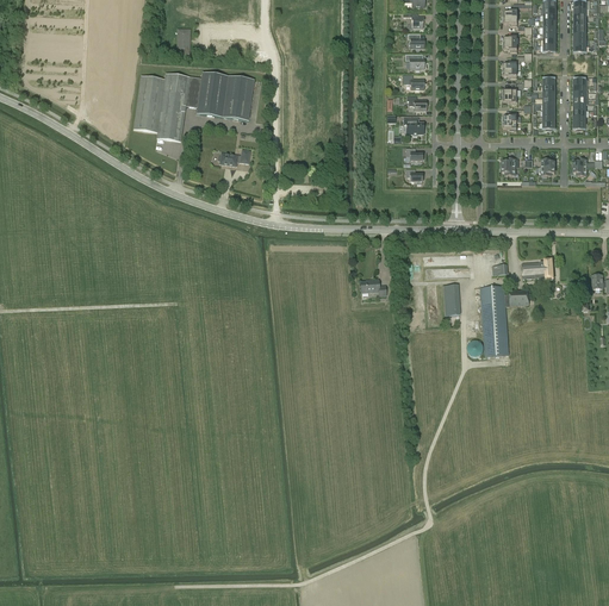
[(504,11),(504,16),(515,16),(519,16),(519,7),(526,7),(526,2),(514,2),(514,7),(511,7),(511,10),(505,10),(505,11),(504,11)]
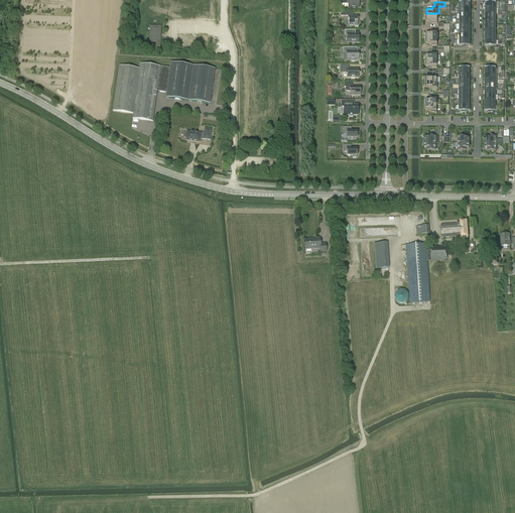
[(342,10),(342,13),(349,13),(349,16),(350,16),(350,23),(359,23),(359,18),(358,18),(358,16),(360,16),(360,13),(355,13),(355,10),(342,10)]
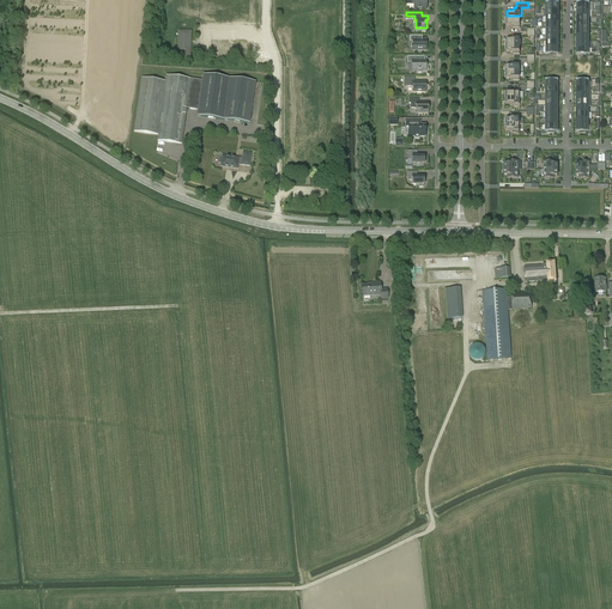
[(193,28),(179,28),(179,52),(192,53),(193,28)]
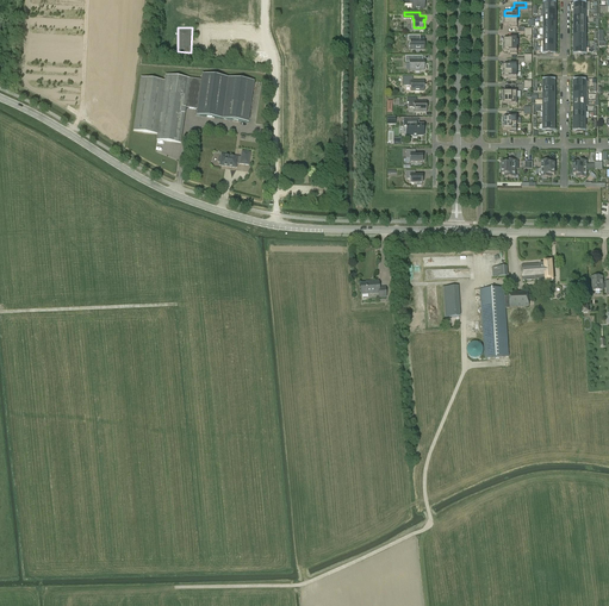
[(409,32),(409,38),(411,38),(411,47),(416,47),(416,49),(421,49),(421,47),(426,47),(426,37),(421,37),(420,36),(420,32),(409,32)]
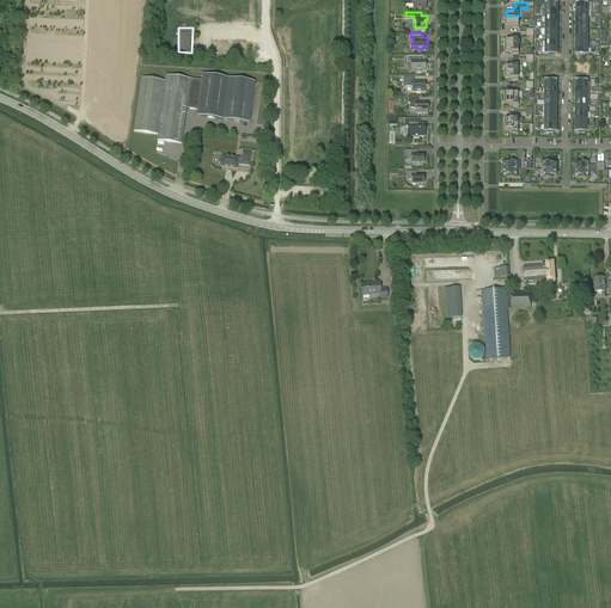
[(408,54),(408,60),(411,60),(411,67),(417,67),(417,69),(422,69),(422,67),(427,67),(427,66),(427,62),(427,57),(420,57),(420,54),(408,54)]
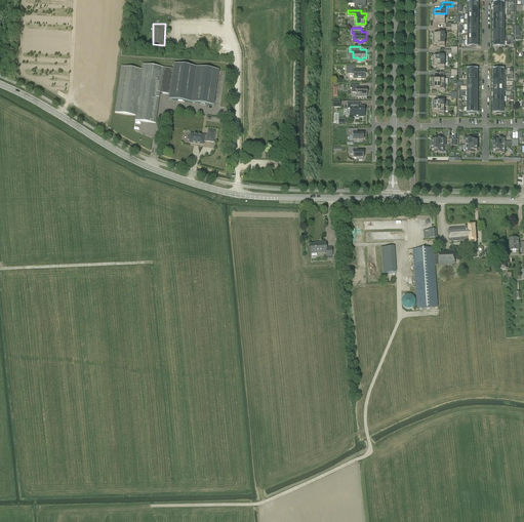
[(434,54),(434,58),(435,58),(446,58),(446,53),(448,53),(448,51),(452,51),(452,48),(446,48),(446,51),(440,51),(440,53),(435,53),(435,54),(434,54)]
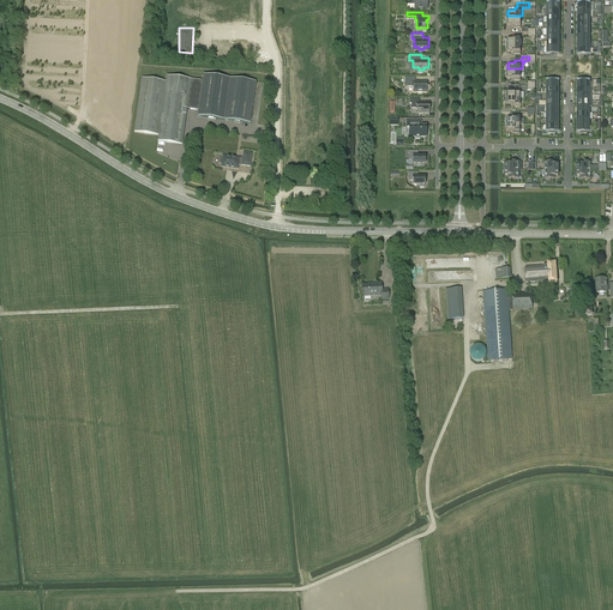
[(257,78),(204,71),(204,77),(168,72),(167,78),(143,74),(136,128),(160,132),(158,138),(182,142),(188,106),(199,107),(199,113),(251,120),(257,78)]
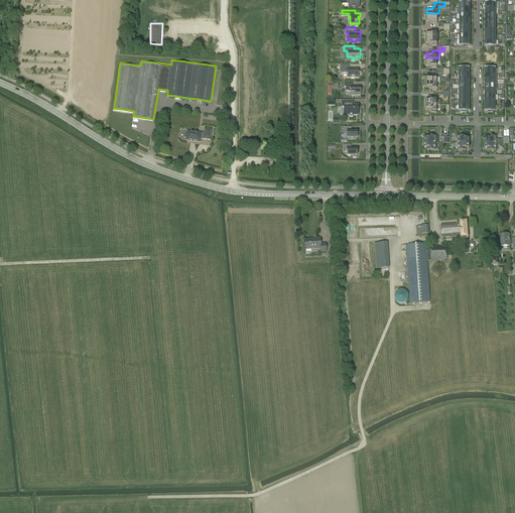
[(341,62),(341,69),(342,70),(349,70),(349,75),(352,75),(353,76),(355,76),(355,75),(359,75),(359,73),(361,72),(360,71),(360,66),(350,66),(350,62),(341,62)]
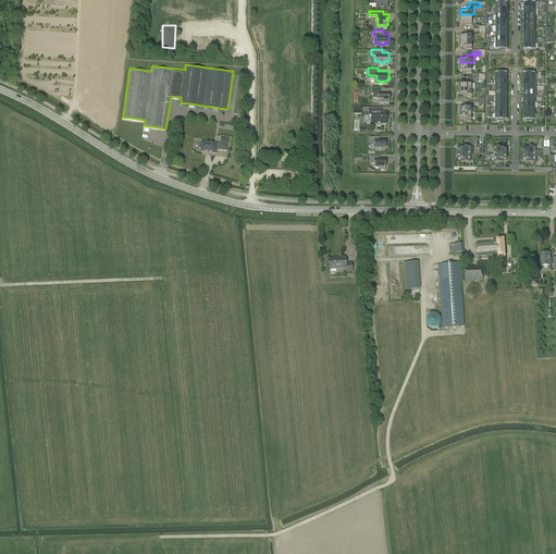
[(372,86),(372,90),(374,90),(374,96),(378,96),(379,97),(379,99),(390,99),(390,90),(381,90),(381,86),(372,86)]
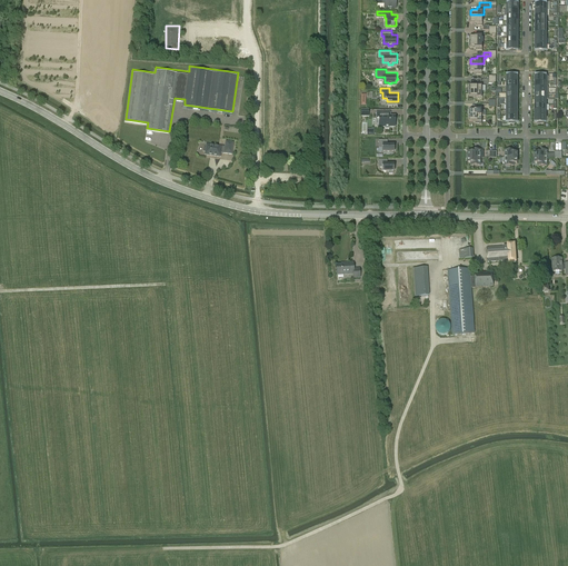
[(377,110),(377,115),(380,115),(380,123),(386,123),(386,125),(387,126),(390,126),(390,125),(390,123),(396,123),(396,118),(397,117),(397,115),(396,115),(396,113),(391,113),(391,111),(388,111),(388,110),(377,110)]
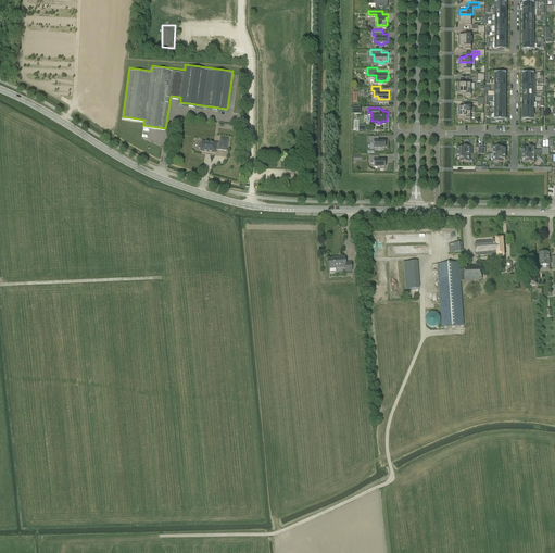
[(370,134),(370,141),(375,141),(375,146),(376,146),(376,148),(385,148),(385,146),(386,146),(386,145),(387,145),(387,140),(386,140),(386,139),(379,139),(379,134),(370,134)]
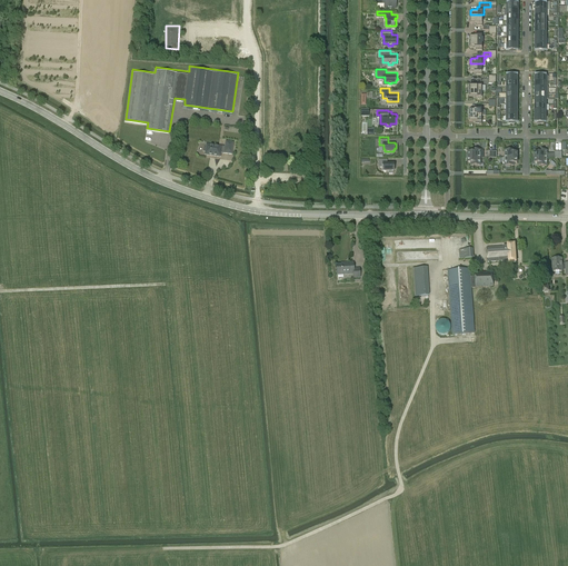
[(206,150),(206,154),(221,156),(222,151),(233,152),(235,140),(227,139),(226,145),(207,141),(207,145),(206,145),(205,146),(203,149),(206,150)]
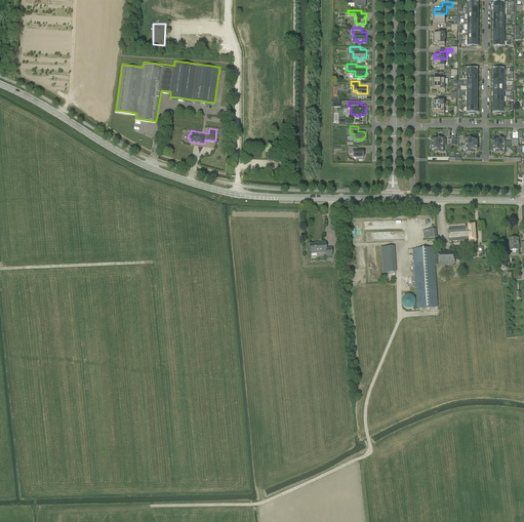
[(350,145),(350,152),(354,152),(354,156),(360,156),(360,157),(363,157),(363,156),(364,156),(364,154),(365,154),(365,151),(364,151),(364,149),(358,149),(358,145),(350,145)]
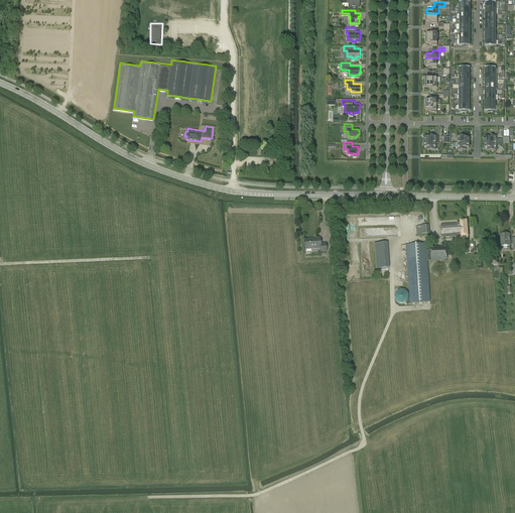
[(457,236),(463,236),(470,235),(468,218),(461,219),(462,220),(442,222),(442,235),(457,234),(457,236)]
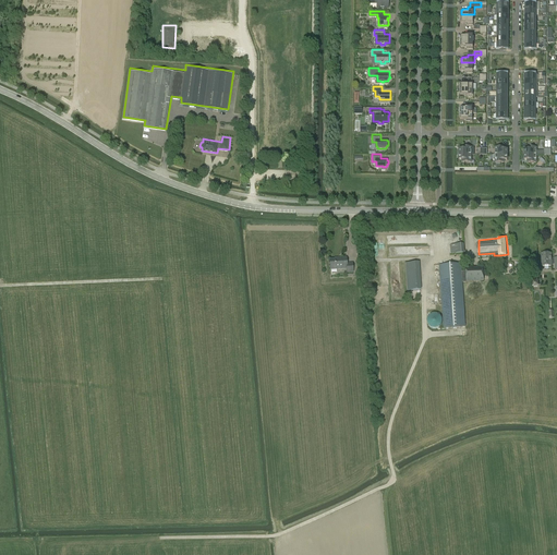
[(451,241),(451,251),(465,250),(464,241),(451,241)]
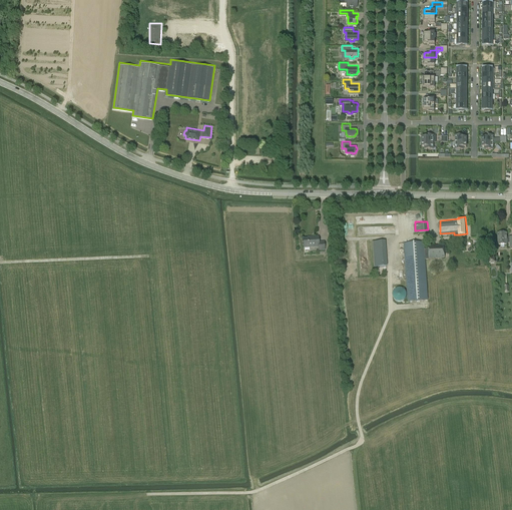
[(511,234),(508,235),(508,230),(498,230),(499,242),(508,241),(508,240),(510,240),(510,247),(511,246),(511,234)]
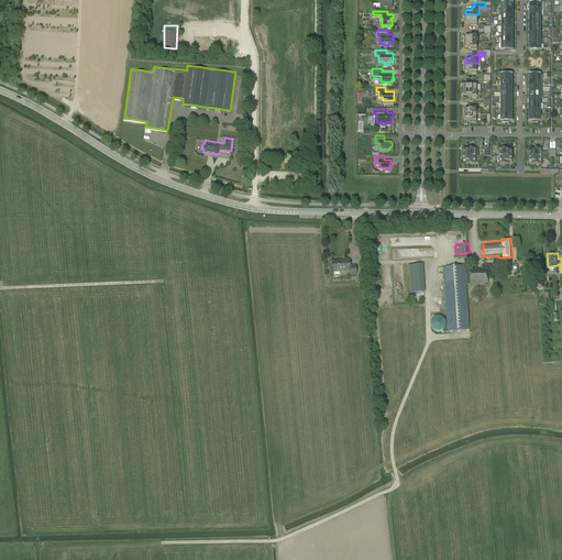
[(357,272),(356,263),(351,263),(351,256),(339,257),(339,259),(333,260),(334,268),(350,268),(351,272),(357,272)]
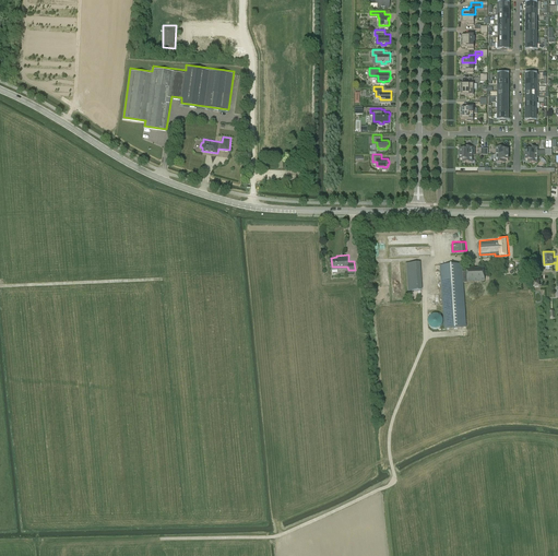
[(407,260),(410,288),(423,287),(420,260),(407,260)]
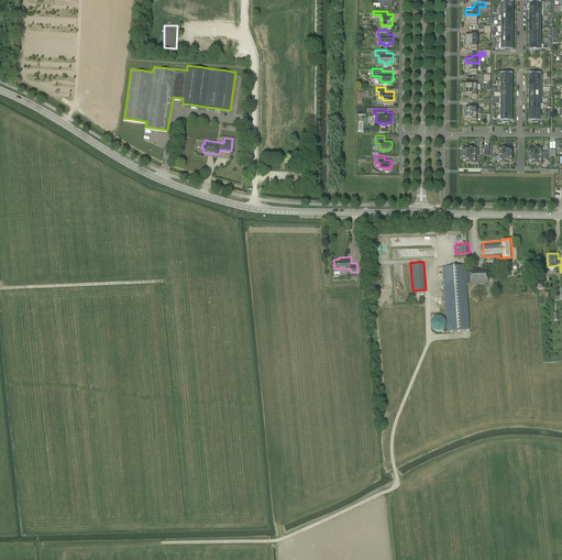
[(467,282),(472,281),(472,282),(489,281),(488,267),(471,267),(471,271),(466,271),(466,263),(444,264),(444,275),(439,275),(440,288),(445,287),(449,328),(471,326),(467,282)]
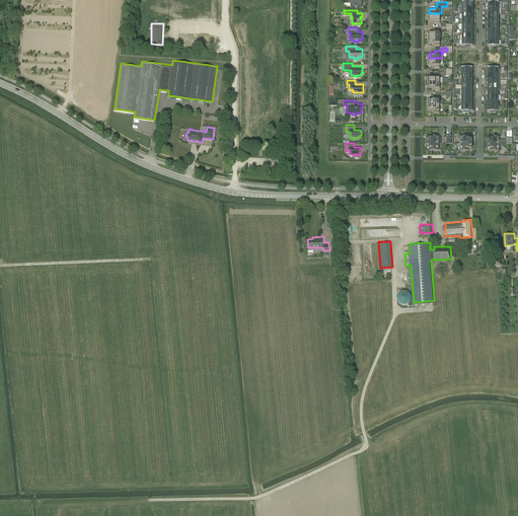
[(413,296),(413,295),(413,294),(412,293),(412,292),(411,292),(411,291),(410,290),(409,289),(408,289),(407,289),(405,289),(404,289),(403,289),(402,289),(401,289),(401,290),(400,290),(399,291),(399,292),(398,293),(398,294),(398,295),(398,296),(398,297),(398,298),(398,299),(399,299),(399,300),(400,301),(401,301),(402,302),(403,302),(404,302),(405,303),(405,302),(407,302),(408,302),(409,302),(410,301),(411,301),(411,300),(412,299),(412,298),(412,297),(413,296)]
